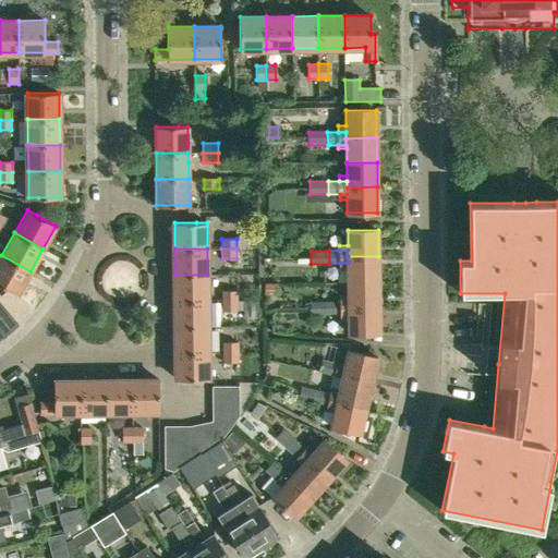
[(0,283),(17,294),(31,271),(1,255),(0,257),(0,283)]
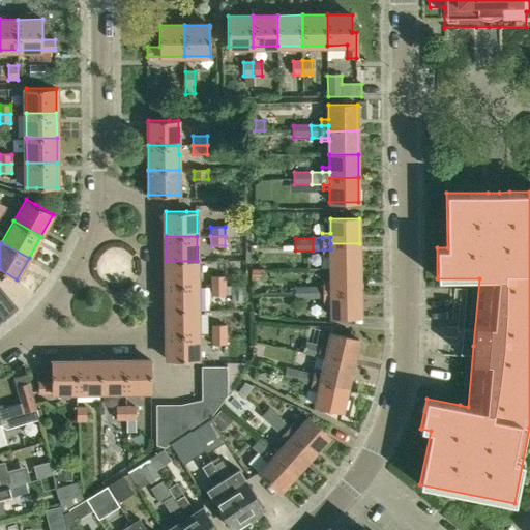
[(330,268),(359,267),(359,243),(330,243),(330,249),(323,249),(323,255),(330,255),(330,268)]
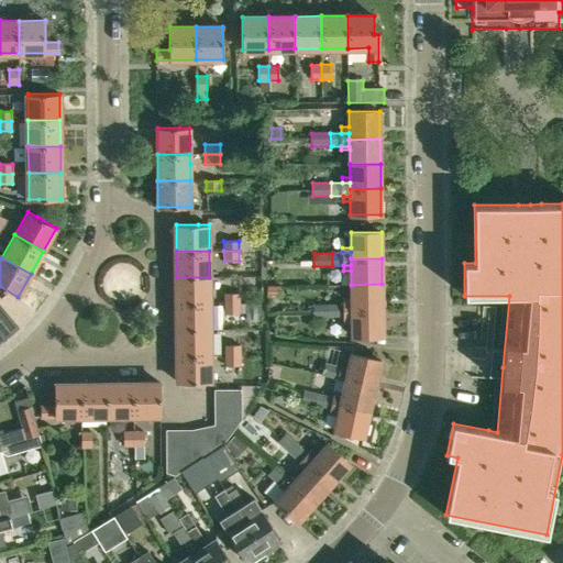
[(209,304),(209,277),(176,277),(177,304),(209,304)]
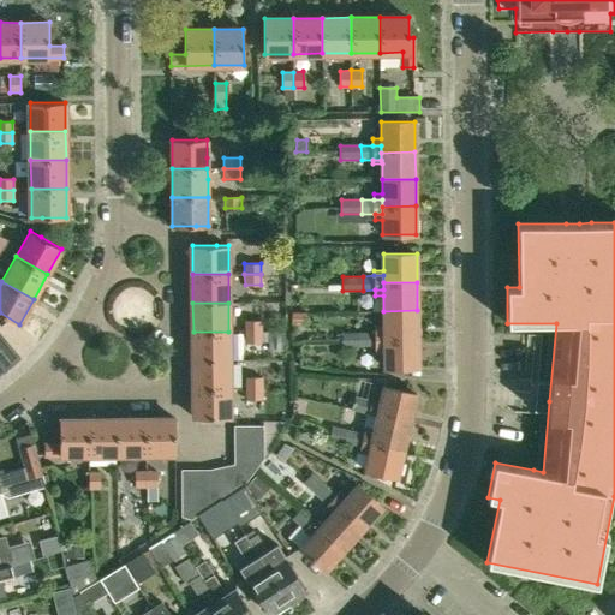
[(418,338),(417,310),(383,311),(384,326),(375,326),(375,332),(384,332),(384,339),(418,338)]
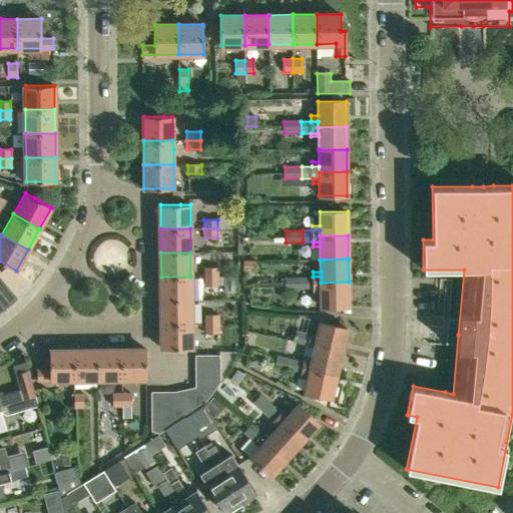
[(257,270),(257,260),(242,260),(242,267),(242,270),(253,270),(257,270)]
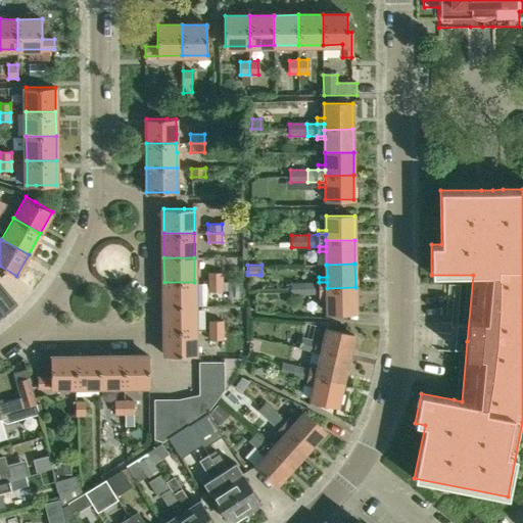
[(208,282),(222,282),(222,273),(208,273),(208,282)]
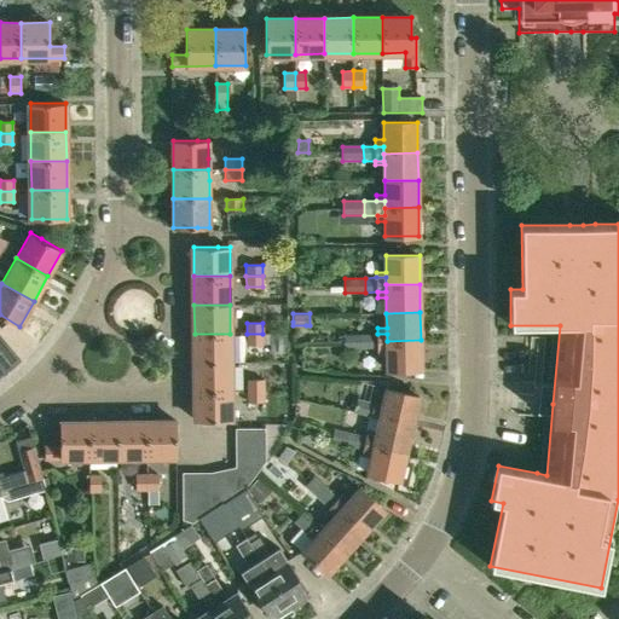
[(230,363),(230,334),(195,334),(195,363),(230,363)]
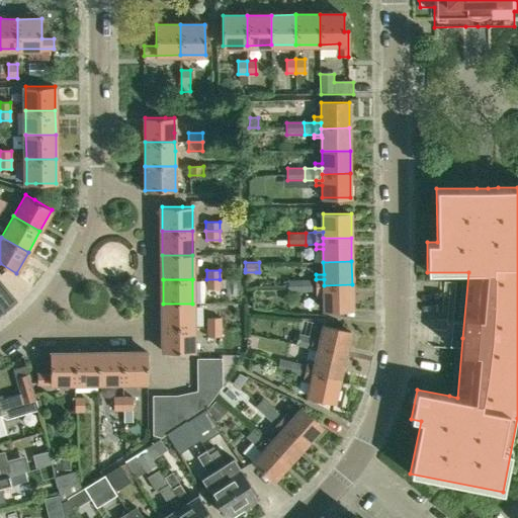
[(220,279),(206,279),(206,288),(221,288),(220,279)]
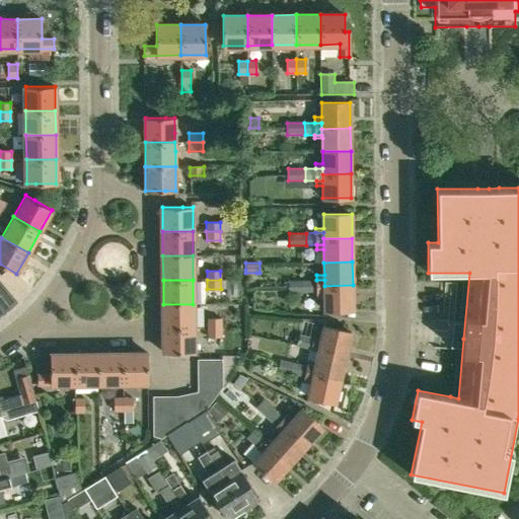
[(290,292),(307,292),(307,280),(290,280),(290,292)]
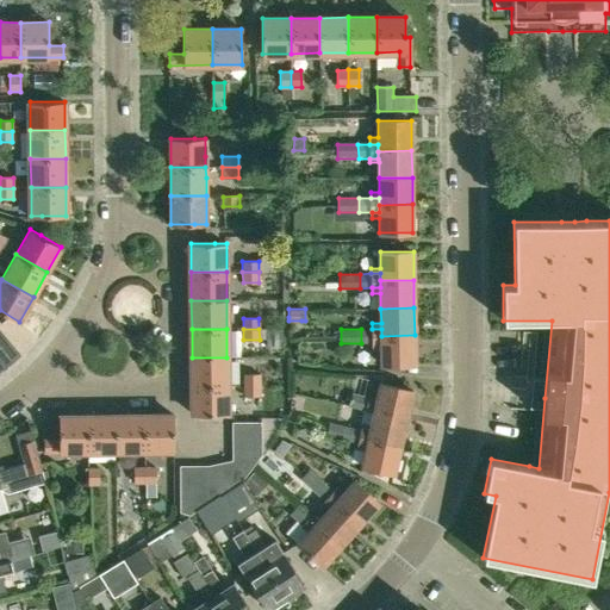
[(381,343),(381,336),(381,329),(372,329),(361,329),(361,343),(372,343),(381,343)]
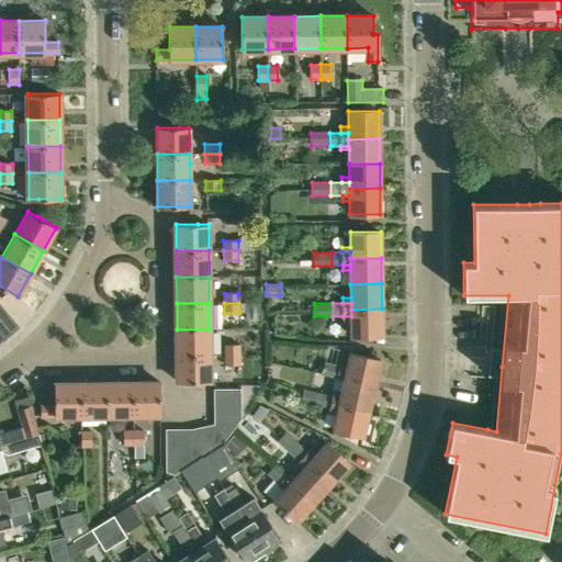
[(382,335),(382,308),(351,310),(351,316),(343,316),(343,322),(351,322),(351,336),(382,335)]
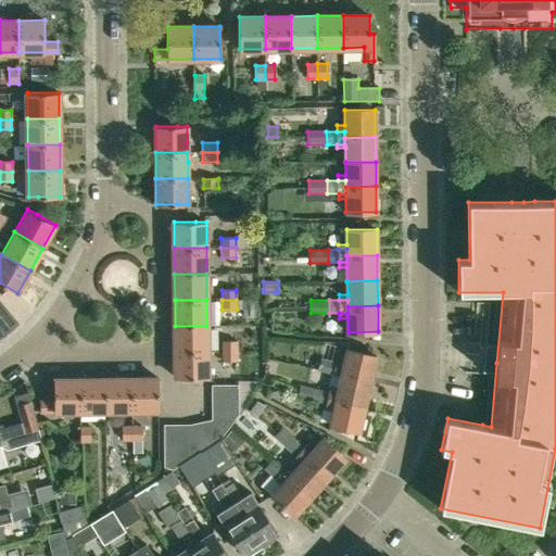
[(258,308),(242,308),(242,318),(258,318),(258,308)]
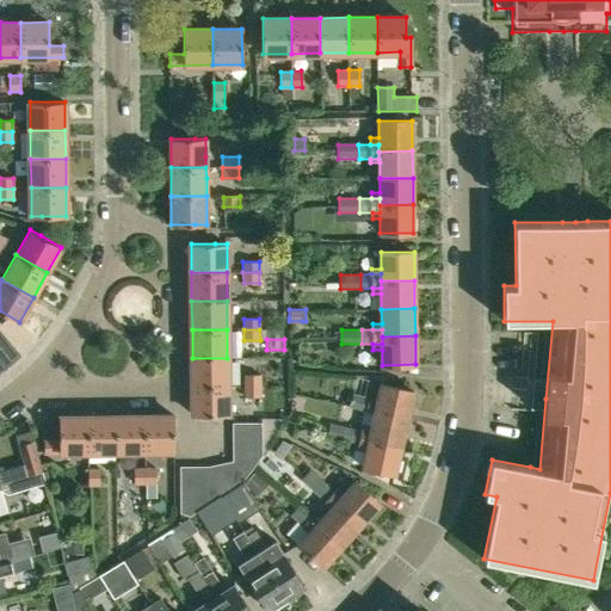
[(228,387),(227,358),(192,358),(192,387),(228,387)]
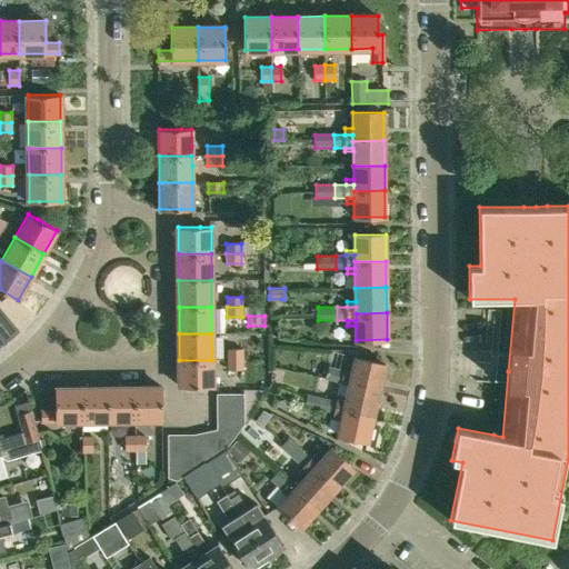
[(227,360),(242,360),(242,350),(227,350),(227,360)]
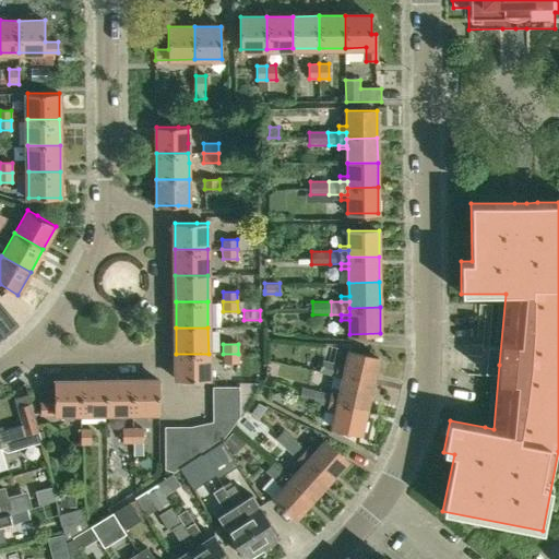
[(335,375),(339,376),(372,383),(379,357),(348,351),(346,364),(337,361),(335,375)]
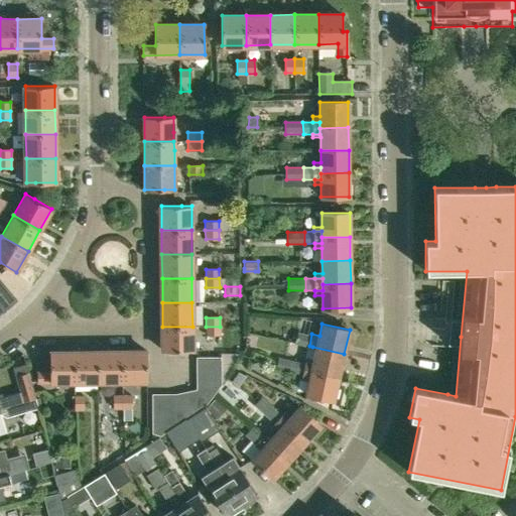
[(192,351),(192,327),(162,327),(162,351),(183,350),(192,351)]
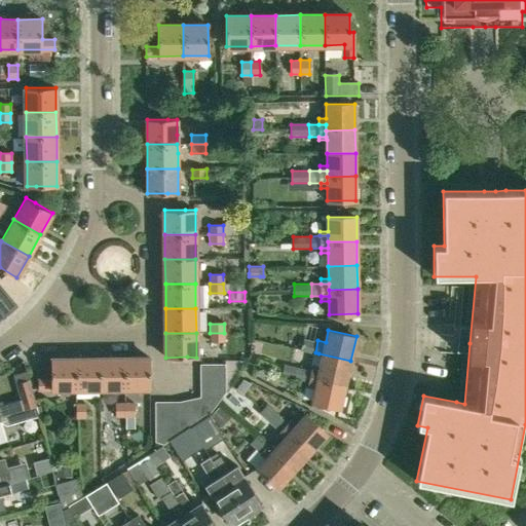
[(224,333),(210,333),(210,342),(224,341),(224,333)]
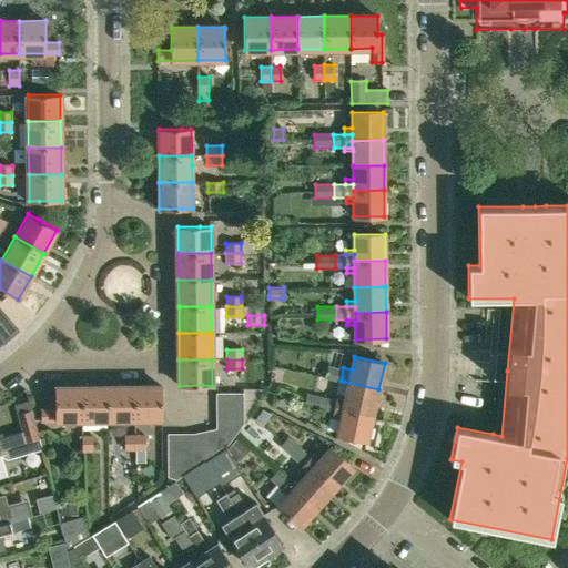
[(330,364),(326,377),(338,381),(341,381),(343,367),(330,364)]
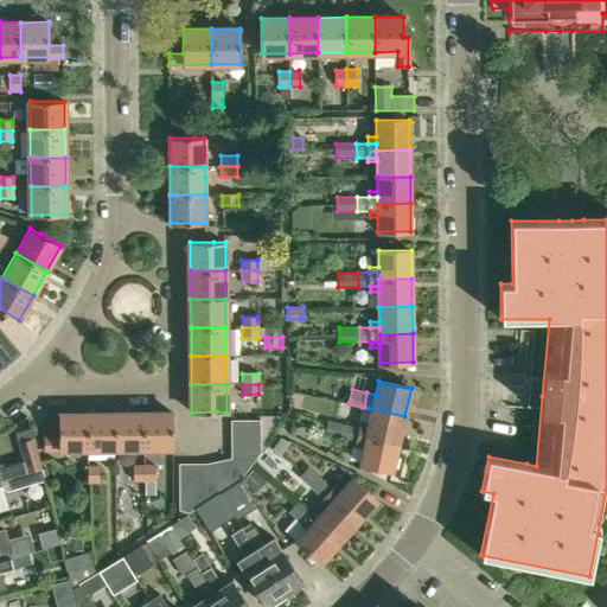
[(398,442),(404,416),(368,408),(363,428),(362,435),(398,442)]
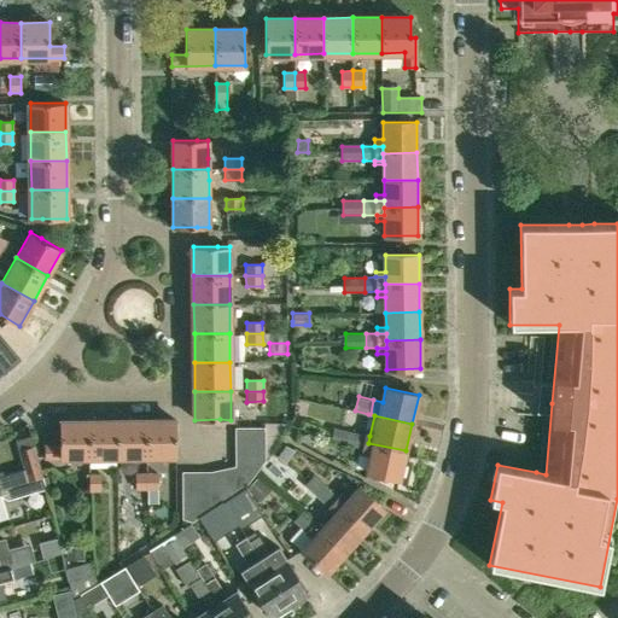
[(89,456),(118,456),(117,420),(88,421),(89,456)]
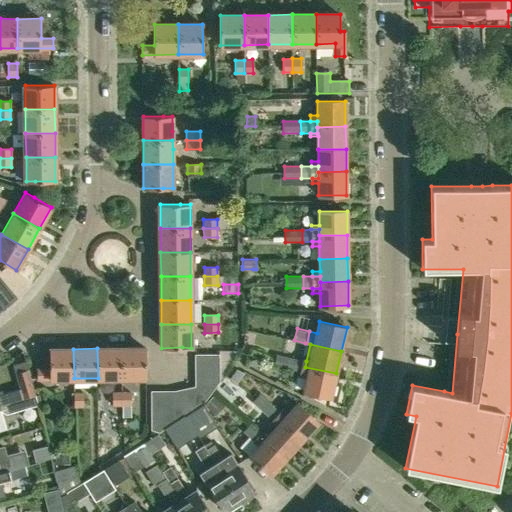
[(98,378),(121,378),(121,348),(97,348),(98,378)]
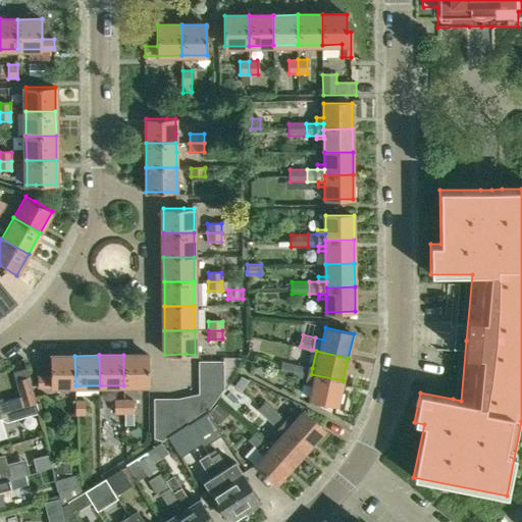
[(149,384),(149,375),(148,355),(123,355),(123,385),(149,384)]
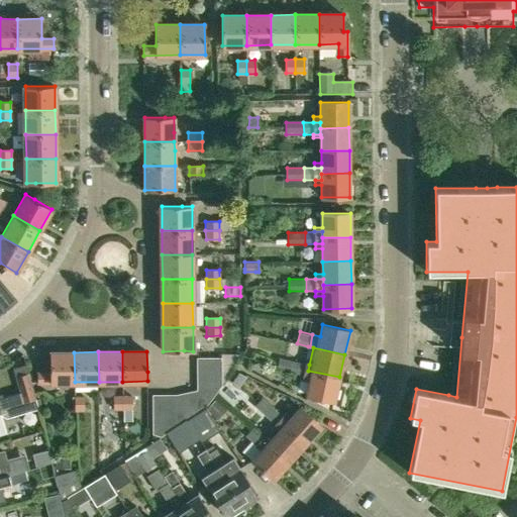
[(37,382),(75,382),(74,352),(49,352),(50,373),(37,373),(37,382)]
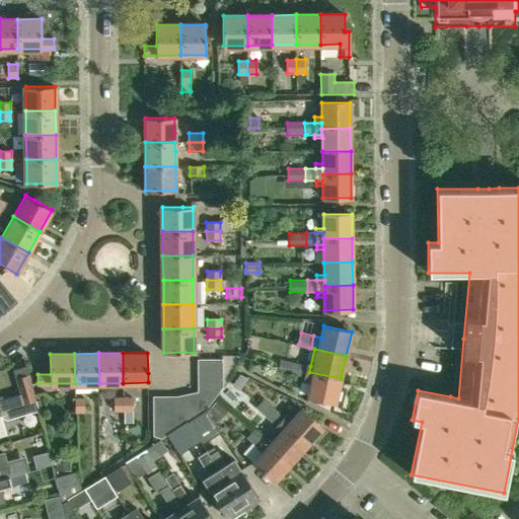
[(222,360),(198,359),(198,370),(222,370),(222,360)]
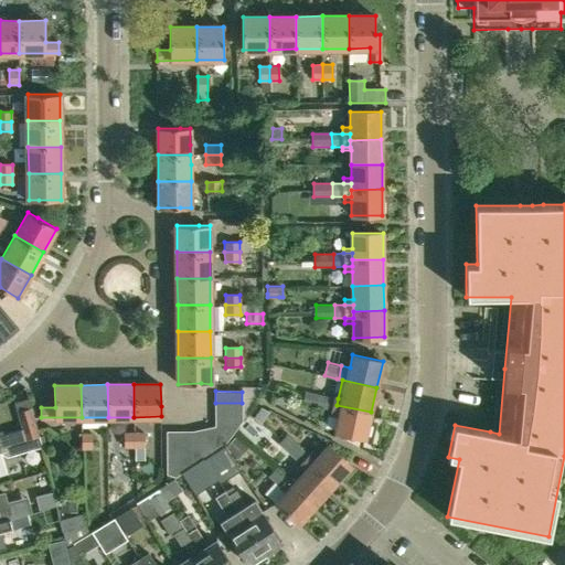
[(304,404),(317,407),(320,394),(306,391),(304,404)]
